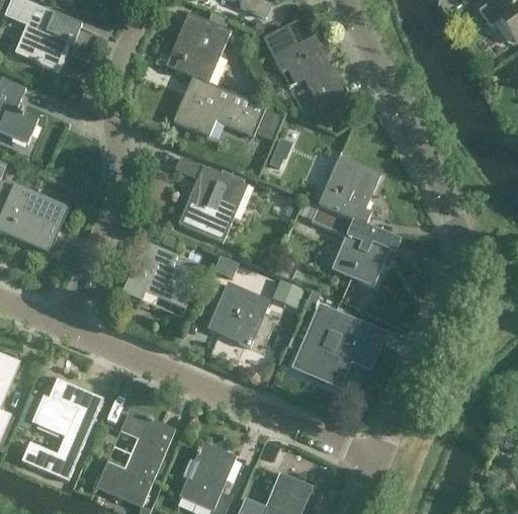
[(73,44),(81,23),(25,0),(9,0),(4,12),(26,22),(21,33),(28,36),(21,52),(36,58),(34,61),(58,71),(70,43),(73,44)]
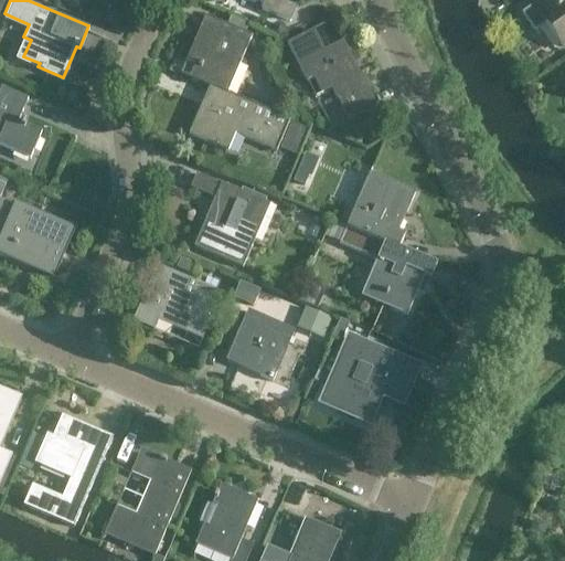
[(262,0),(264,1),(262,6),(289,18),(296,4),(285,0),(262,0)]
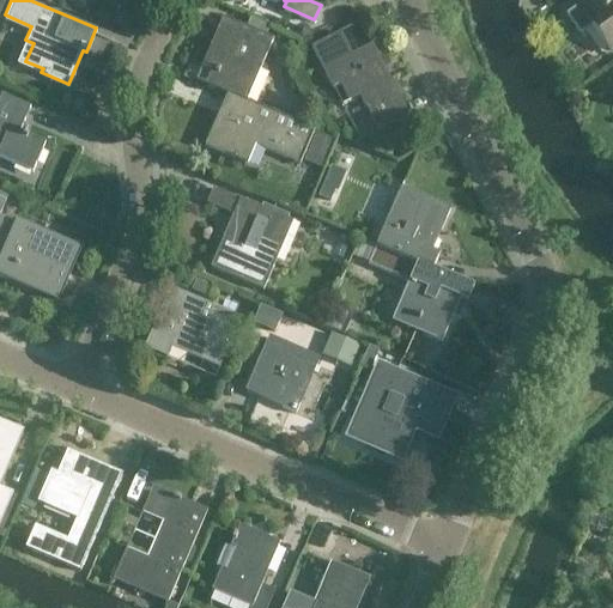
[(580,0),(565,10),(580,29),(592,22),(610,47),(612,43),(612,0),(580,0)]
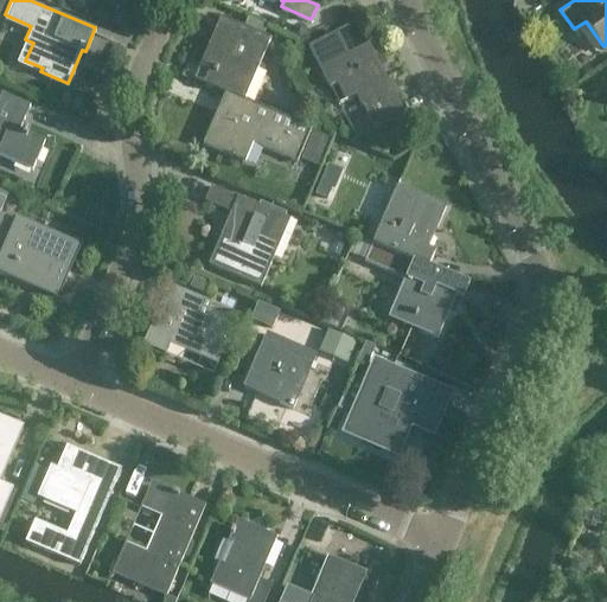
[(203,79),(229,91),(244,97),(244,96),(272,34),(263,32),(267,24),(247,15),(243,23),(221,13),(200,62),(210,65),(203,79)]
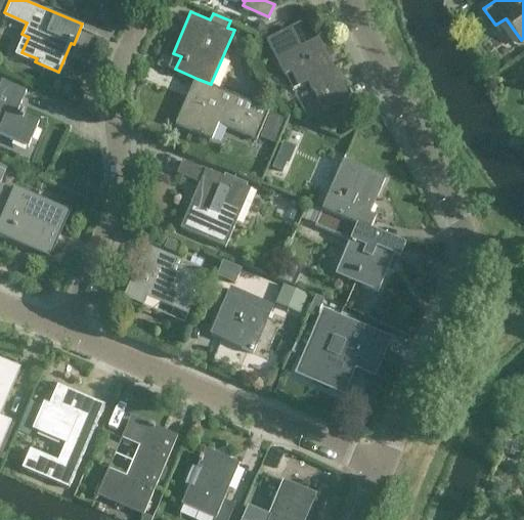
[(317,36),(301,45),(291,26),(266,38),(285,74),(292,70),(299,84),(308,79),(323,109),(348,95),(317,36)]
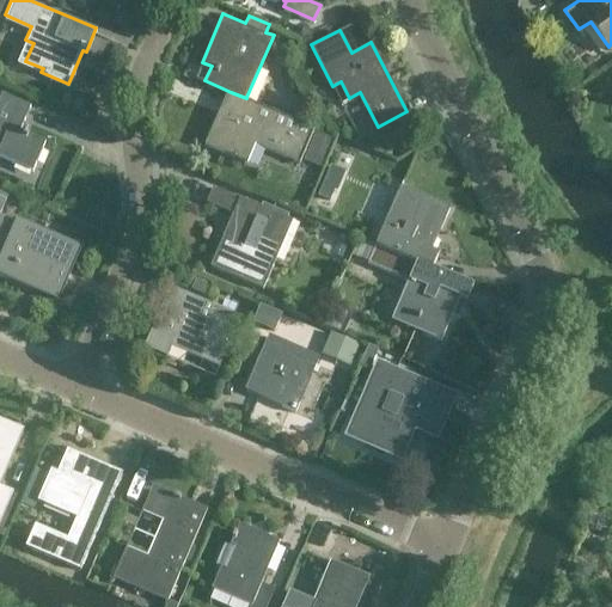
[(0,154),(32,169),(46,139),(19,128),(30,103),(1,90),(0,93),(0,154)]
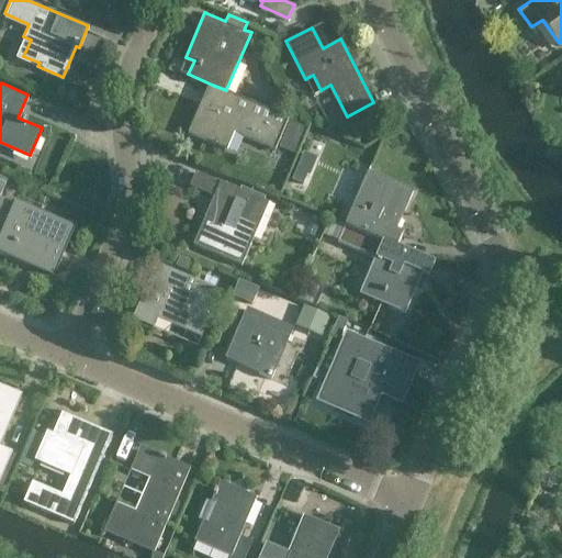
[(289,115),(226,89),(226,90),(212,85),(205,101),(202,99),(188,131),(227,147),(234,130),(276,147),(289,115)]
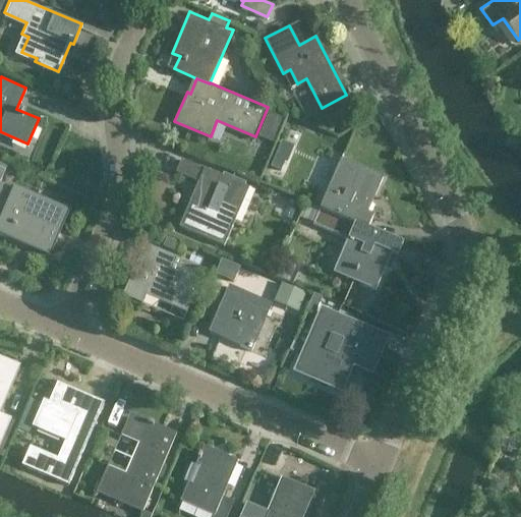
[(284,166),(294,141),(282,135),(271,161),(284,166)]
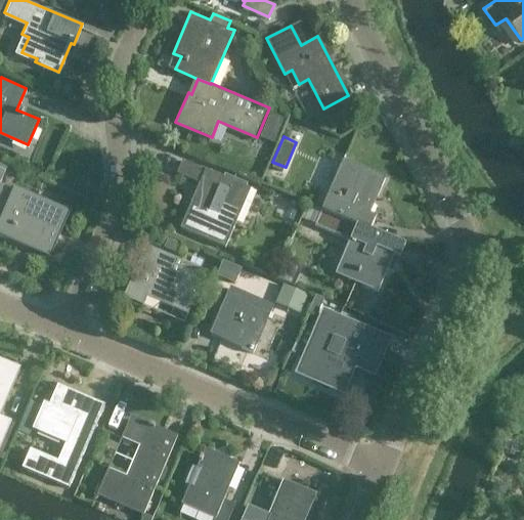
[(199,181),(183,216),(179,226),(224,246),(235,220),(234,220),(243,200),(245,200),(250,187),(182,158),(176,171),(199,181)]
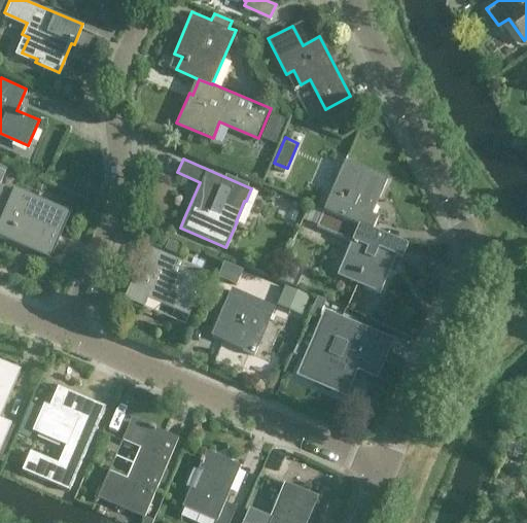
[(344,160),(323,208),(372,229),(373,229),(378,216),(372,213),(388,176),(373,170),(372,172),(344,160)]
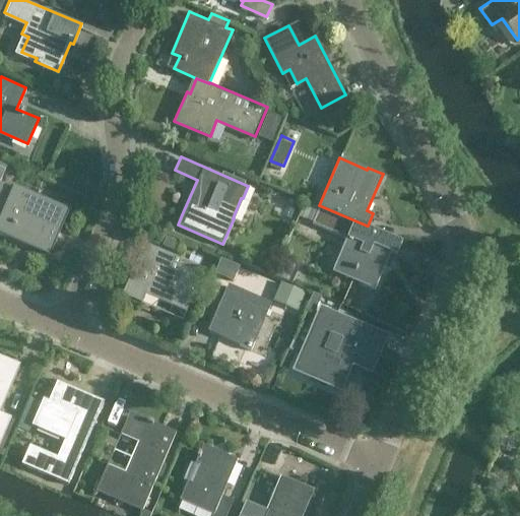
[(0,181),(0,232),(7,236),(9,232),(36,243),(34,246),(48,252),(67,208),(27,191),(27,189),(13,183),(12,187),(0,181)]
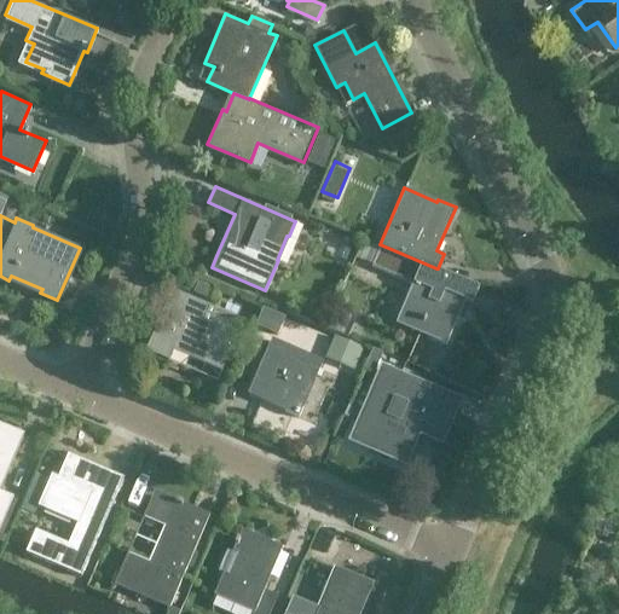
[(472,302),(479,285),(438,268),(437,268),(380,244),(376,250),(363,244),(358,255),(371,261),(371,262),(414,282),(398,318),(428,331),(427,335),(445,342),(464,299),(472,302)]
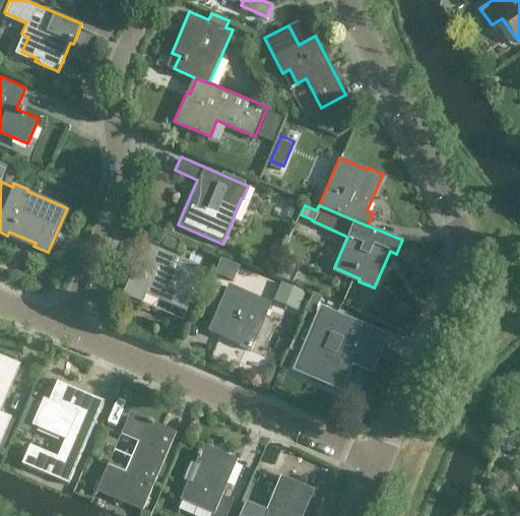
[(140,302),(144,293),(185,310),(204,267),(151,244),(144,259),(137,256),(121,294),(140,302)]
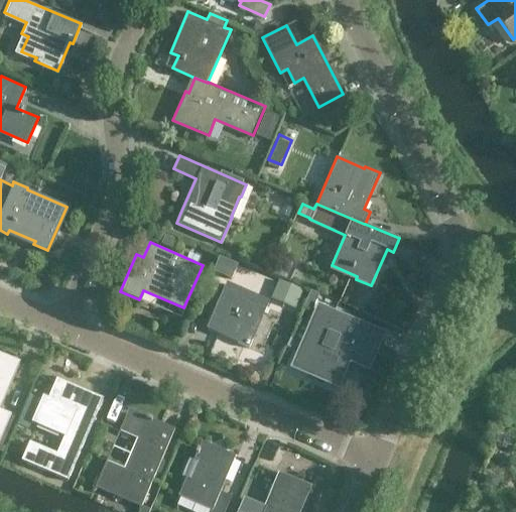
[(279,278),(274,289),(296,298),(301,287),(279,278)]
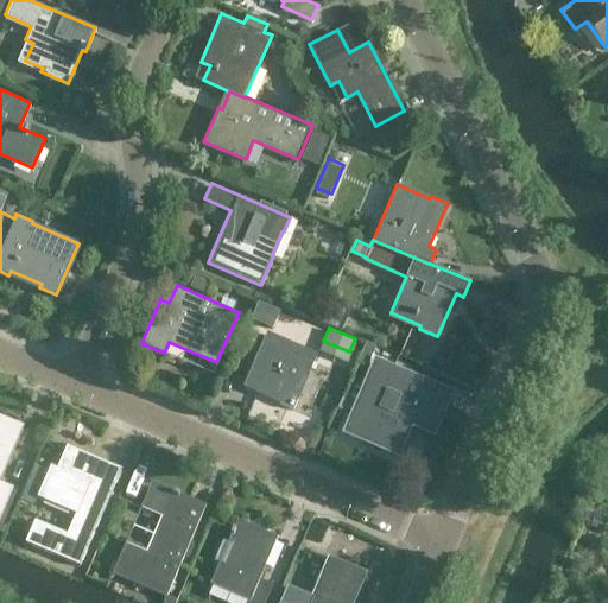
[(253,363),(244,385),(292,407),(302,385),(315,353),(267,331),(253,363)]
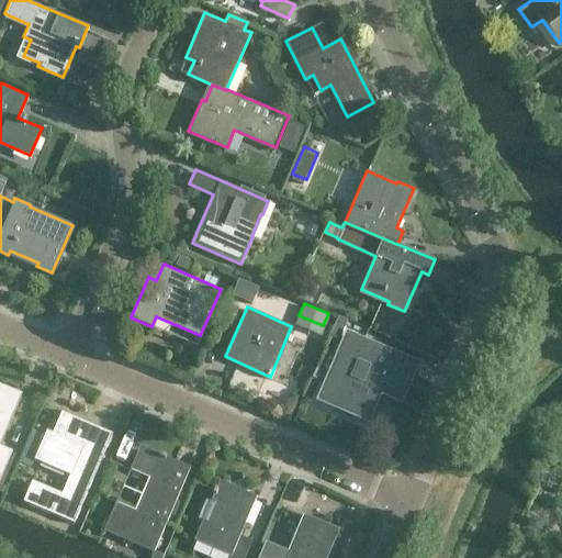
[(347,334),(319,397),(367,417),(379,388),(400,397),(415,363),(347,334)]
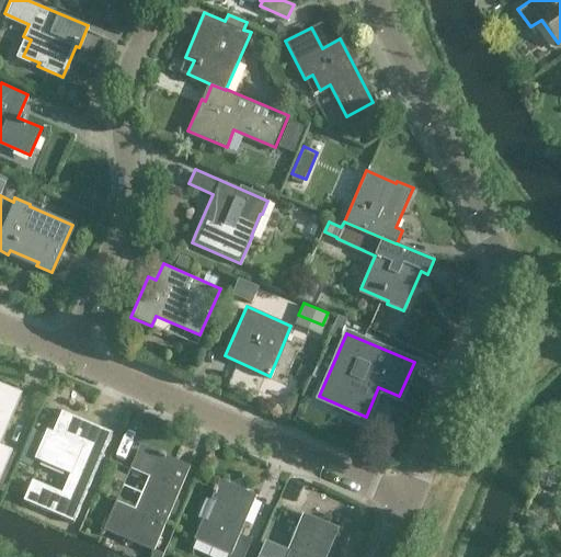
[(0,475),(12,447),(0,442),(0,438),(20,391),(0,383),(0,475)]
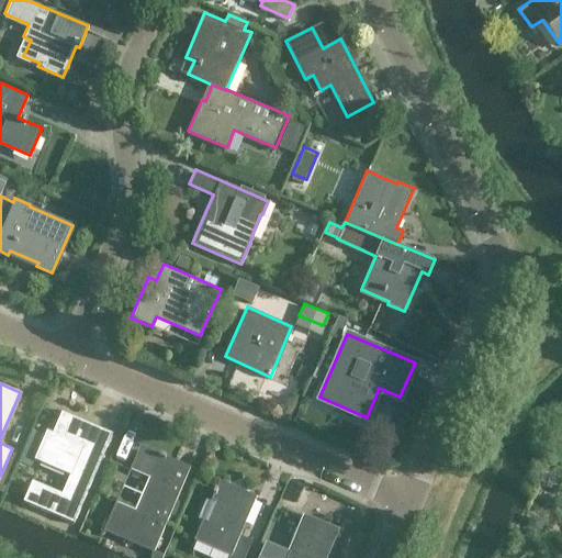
[(74,522),(112,433),(111,433),(109,436),(94,430),(92,435),(83,431),(87,422),(62,410),(42,455),(71,468),(62,492),(32,479),(23,500),(74,522)]
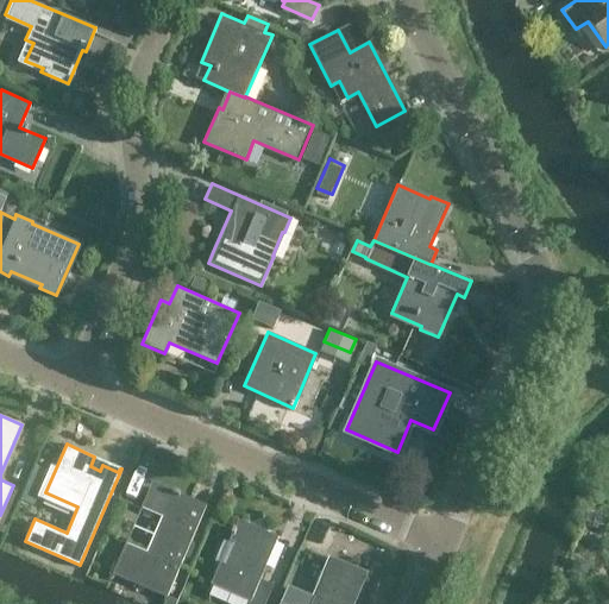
[(205,504),(171,490),(171,492),(150,484),(140,507),(162,515),(146,552),(125,542),(112,573),(165,597),(205,504)]
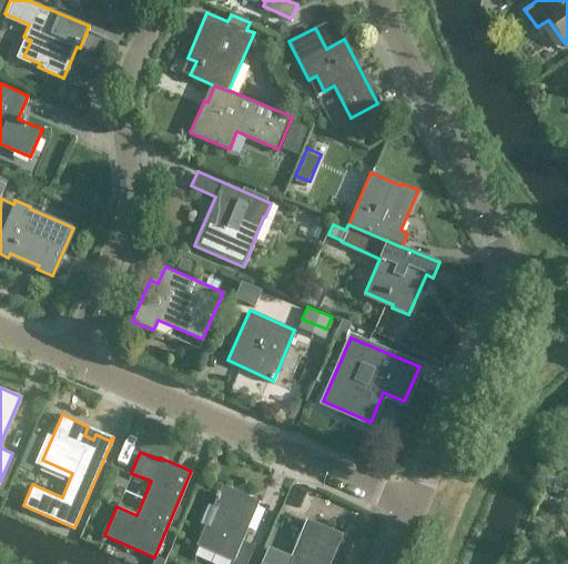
[(231,560),(229,563),(245,563),(254,544),(242,539),(259,501),(221,484),(217,493),(215,493),(213,497),(215,499),(213,503),(217,505),(208,526),(203,525),(195,545),(231,560)]
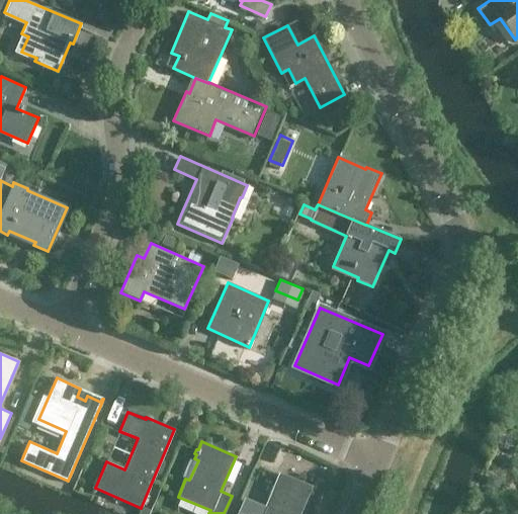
[(255,462),(243,493),(265,502),(277,472),(255,462)]
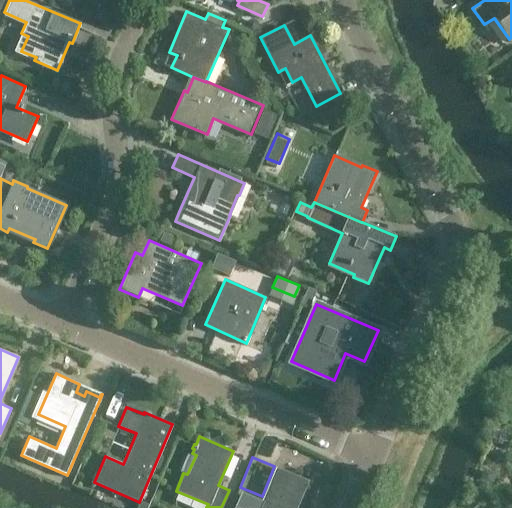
[(294,507),(306,481),(276,469),(259,507),(294,507)]
